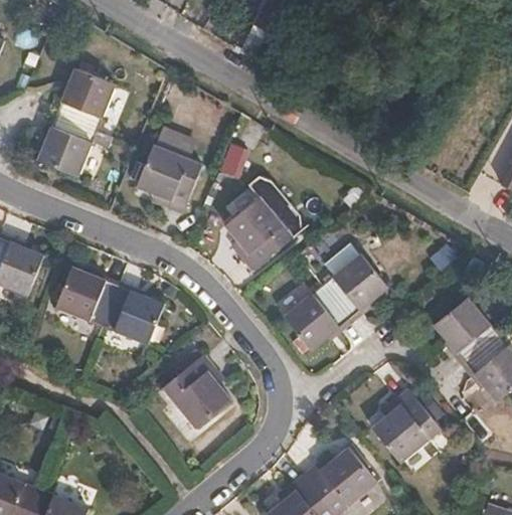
[(267,0),(256,21),(269,29),(285,0),(274,0),(274,1),(272,0),(267,0)]
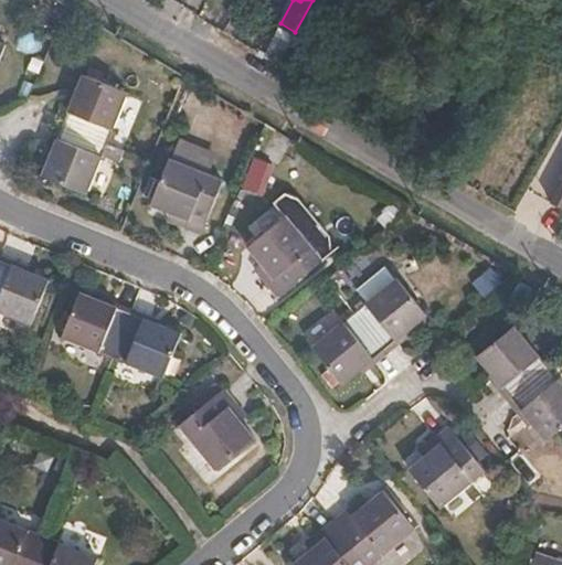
[(332,25),(343,6),(333,0),(322,0),(314,14),(332,25)]
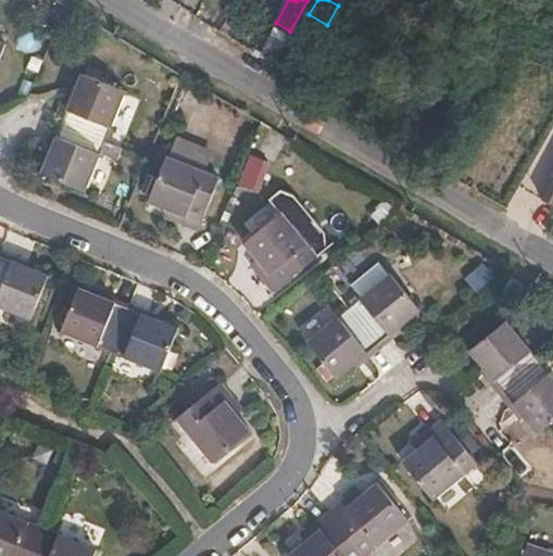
[(0,62),(9,43),(0,39),(0,62)]
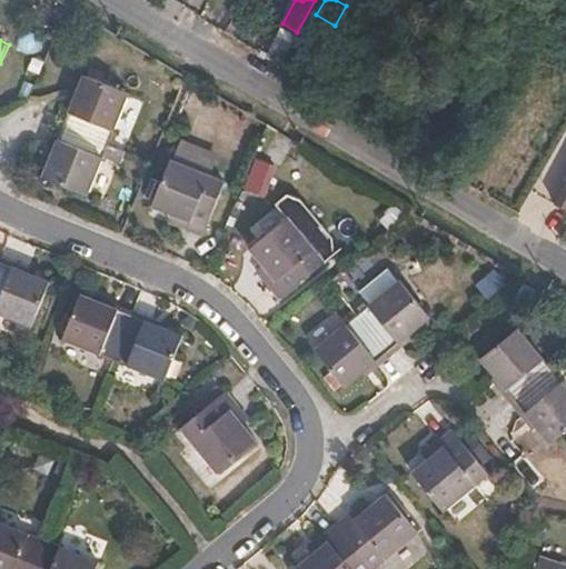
[(88,69),(71,106),(66,118),(110,137),(132,88),(88,69)]
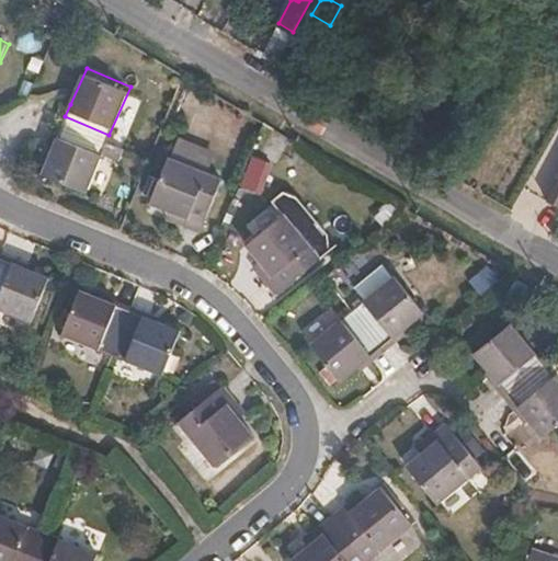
[(109,135),(65,116),(59,132),(45,167),(88,185),(109,135)]
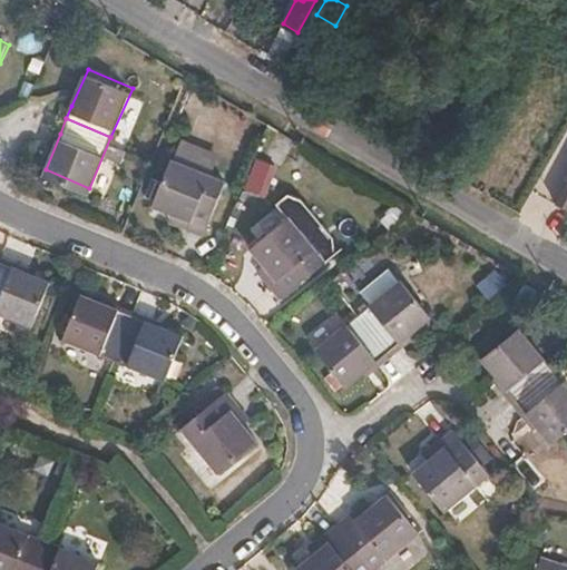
[(264,189),(276,158),(255,149),(243,180),(264,189)]
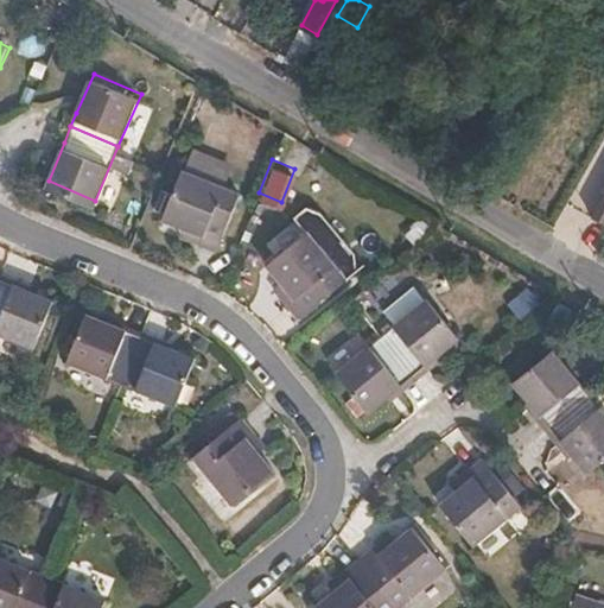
[(239,192),(180,169),(160,216),(201,233),(198,241),(216,248),(239,192)]
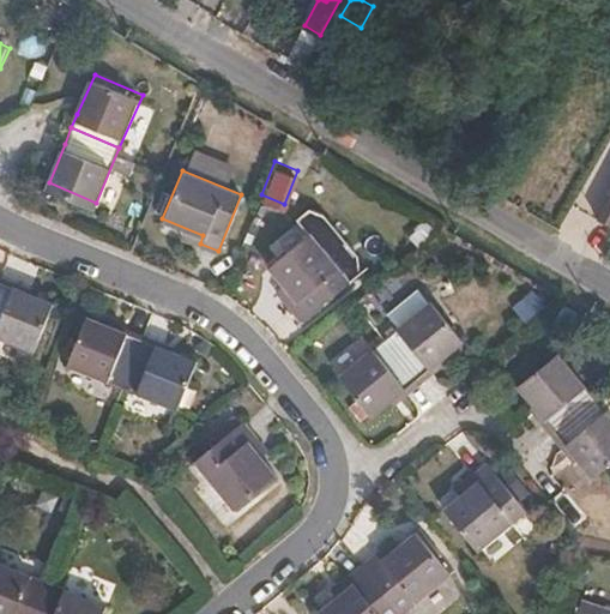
[(609,227),(609,187),(609,191),(607,190),(592,218),(609,227)]
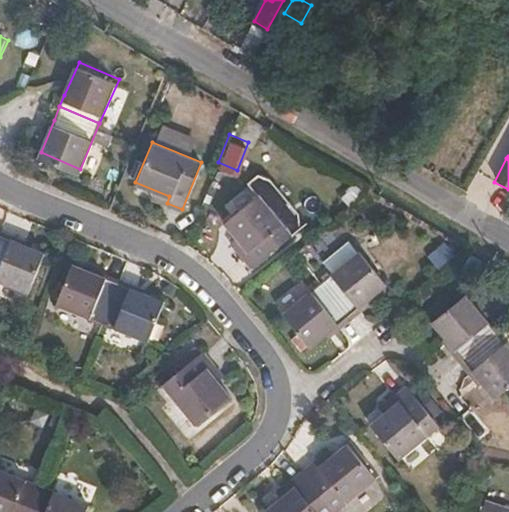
[(251,267),(291,233),(258,193),(224,222),(247,250),(242,255),(251,267)]
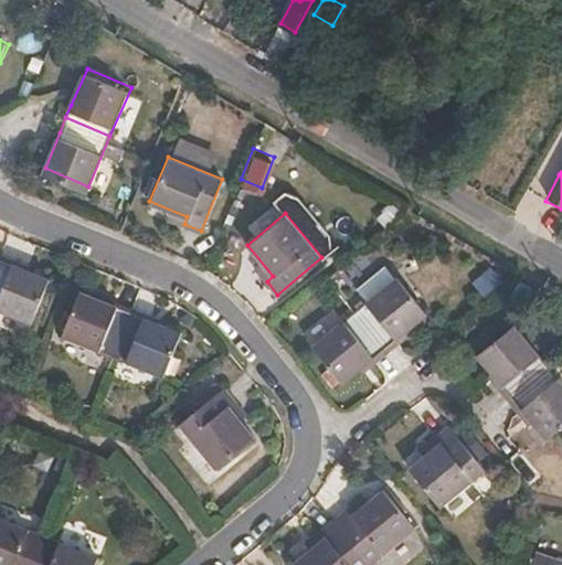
[(53,278),(2,256),(0,260),(0,307),(34,322),(53,278)]
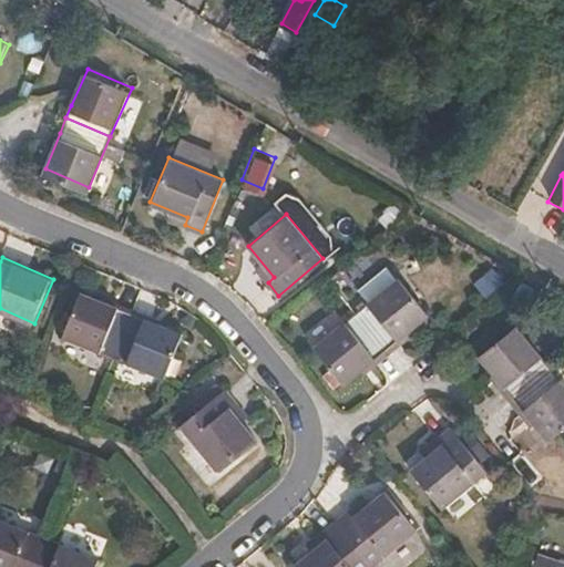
[(398,278),(355,313),(386,349),(396,340),(427,315),(398,278)]
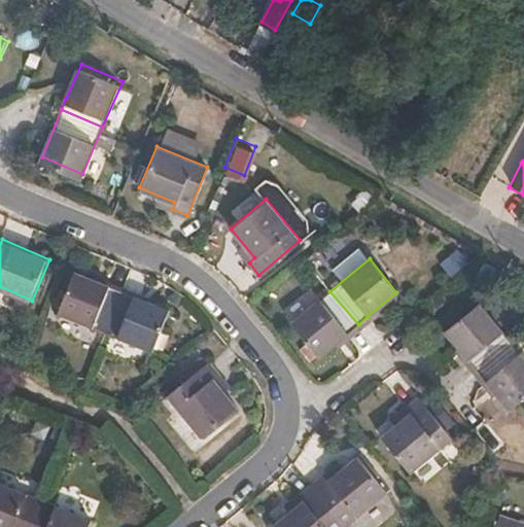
[(104,332),(121,291),(77,271),(59,312),(104,332)]
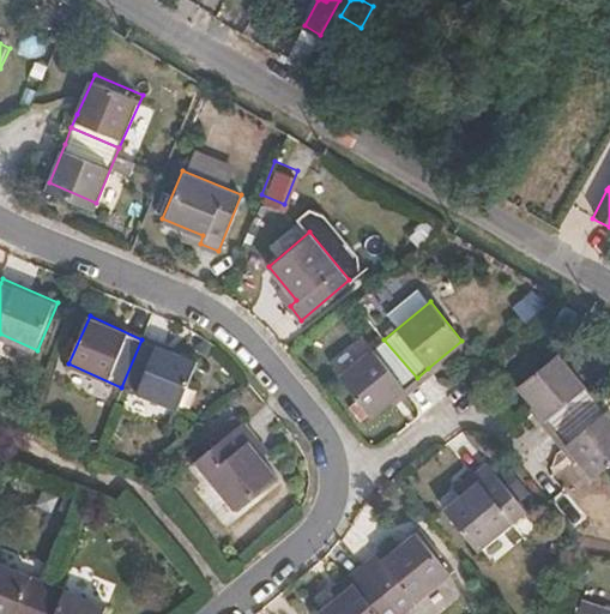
[(198,365),(142,339),(121,387),(176,413),(198,365)]
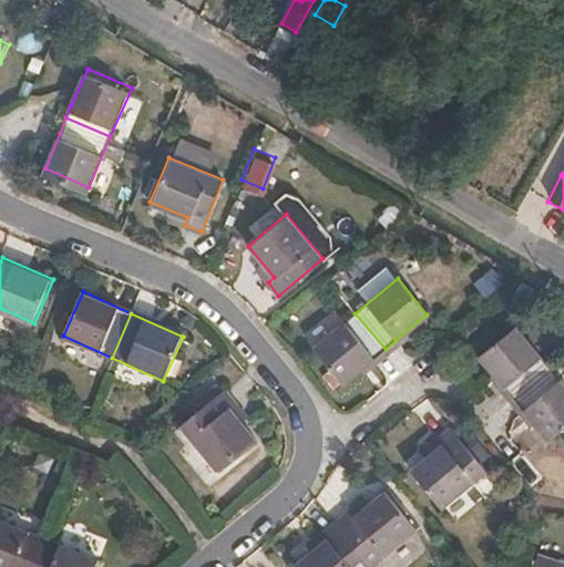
[(386,349),(355,313),(315,347),(345,383),(375,358),(386,349)]
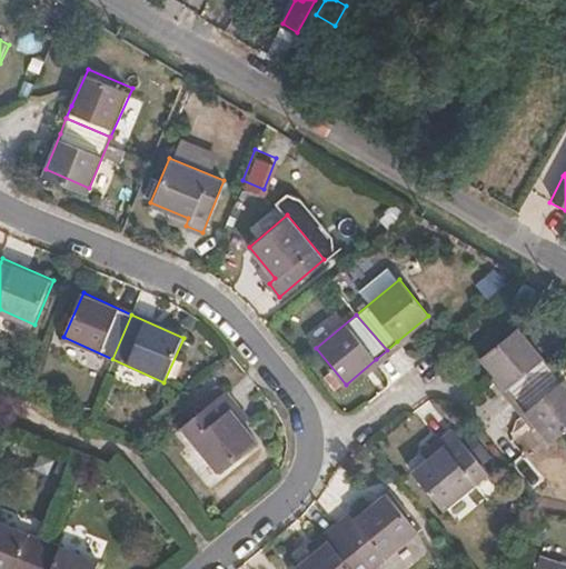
[(476,357),(499,388),(510,399),(546,369),(513,327),(476,357)]
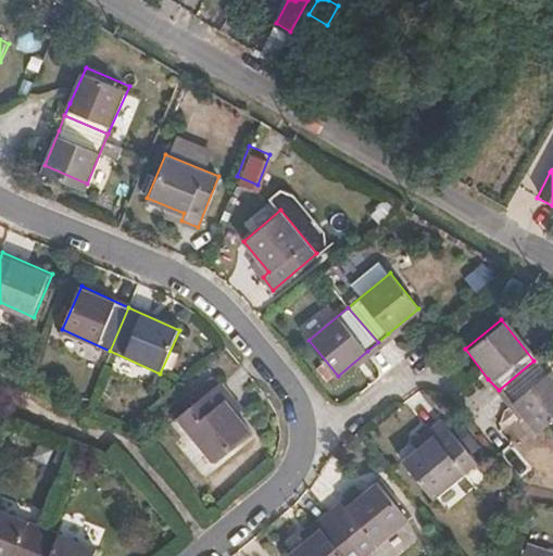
[(552,414),(552,384),(533,361),(499,390),(506,401),(532,432),(552,414)]
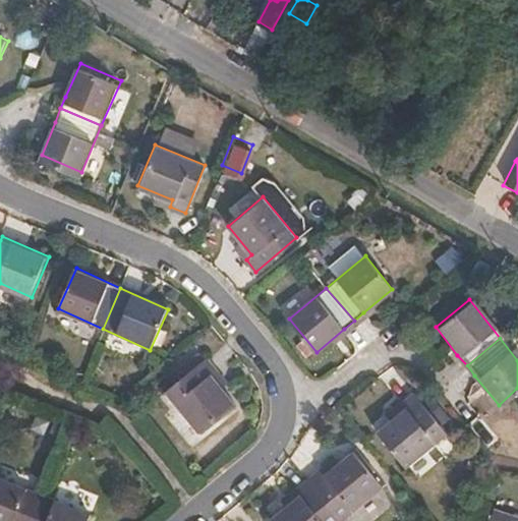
[(196,433),(232,404),(209,375),(213,371),(206,359),(163,392),(196,433)]
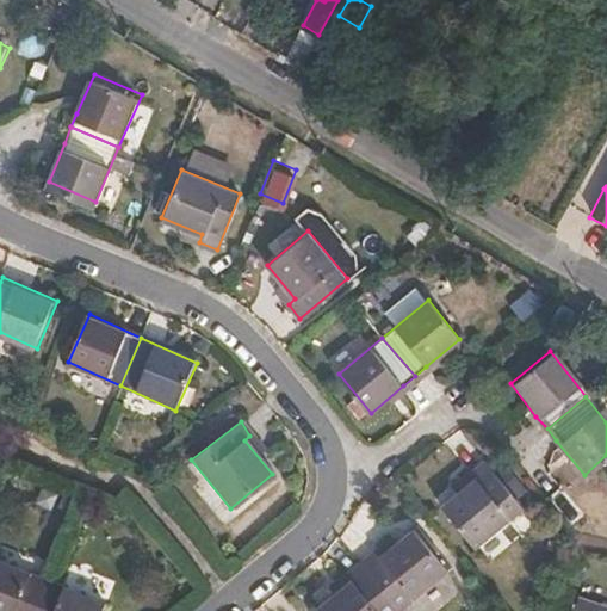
[(522,506),(483,458),(470,470),(475,477),(440,504),(474,547),(522,506)]
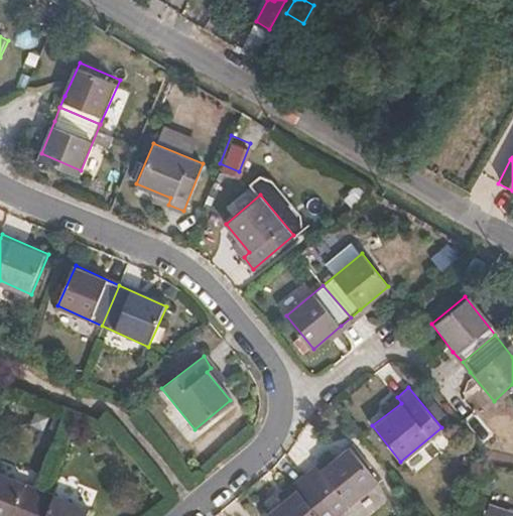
[(313,465),(299,476),(332,515),(333,515),(374,484),(347,447),(316,470),(313,465)]
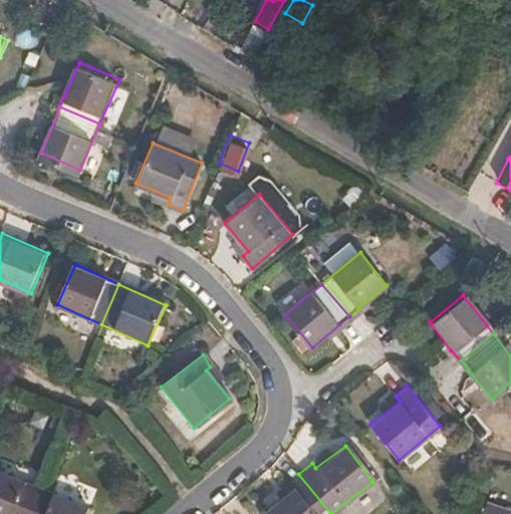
[(25,513),(38,485),(0,468),(0,513),(25,513)]
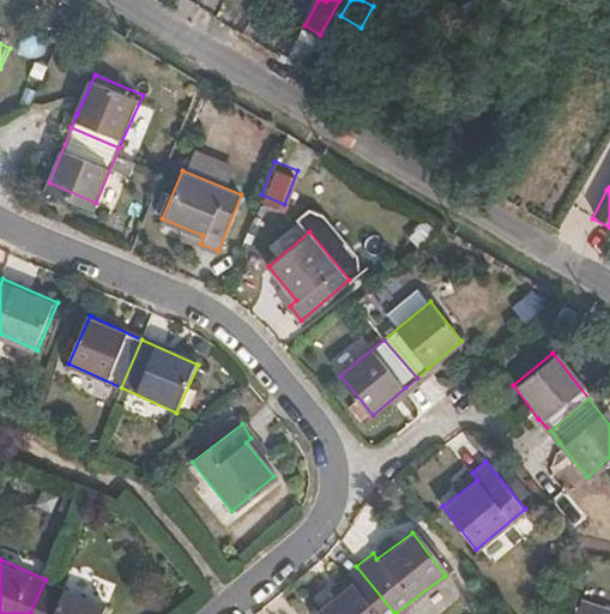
[(394,613),(356,566),(342,577),(348,584),(314,611),(316,613),(394,613)]
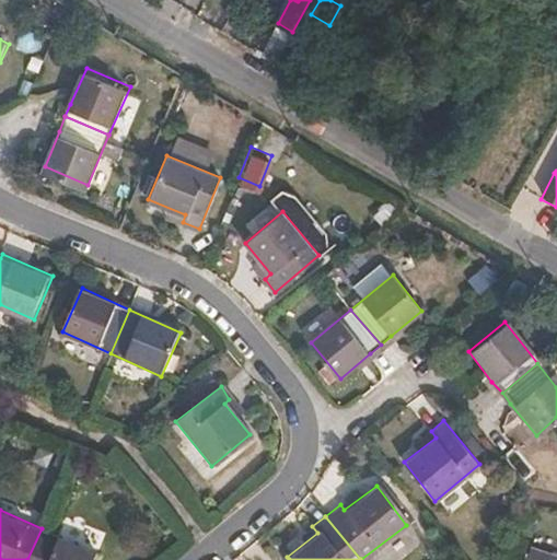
[(42,528),(27,559),(90,559),(94,550),(42,528)]
